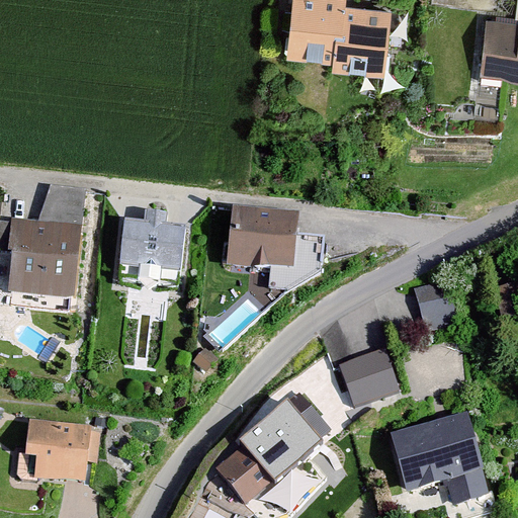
[(346,0),(292,0),(286,61),(333,66),(336,41),(342,42),(346,8),(346,0)]
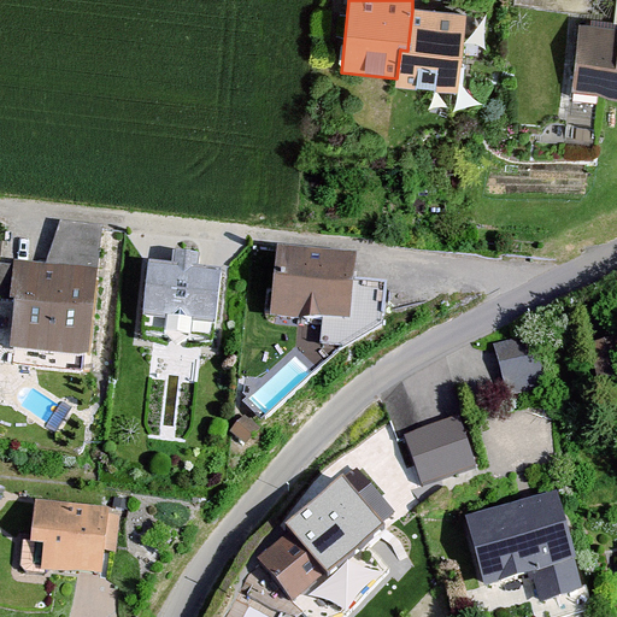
[(591,25),(579,24),(571,97),(616,100),(616,0),(615,23),(591,21),(591,25)]
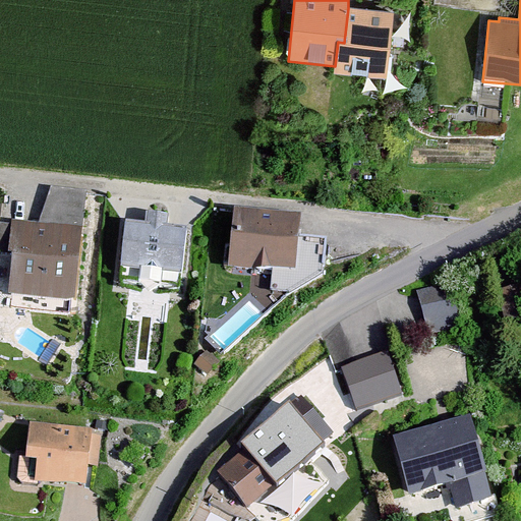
[(394,13),(348,8),(344,43),(338,42),(335,66),(335,73),(387,79),(394,13)]
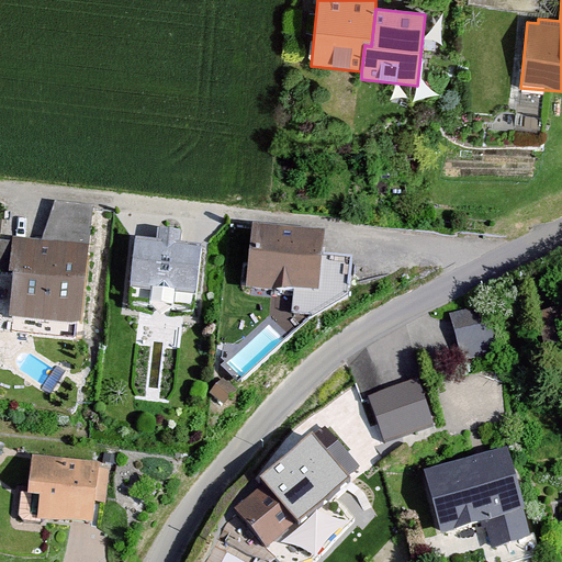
[(81,322),(93,204),(55,201),(42,239),(13,236),(12,240),(0,238),(0,270),(13,272),(9,315),(13,315),(12,332),(76,338),(77,322),(81,322)]
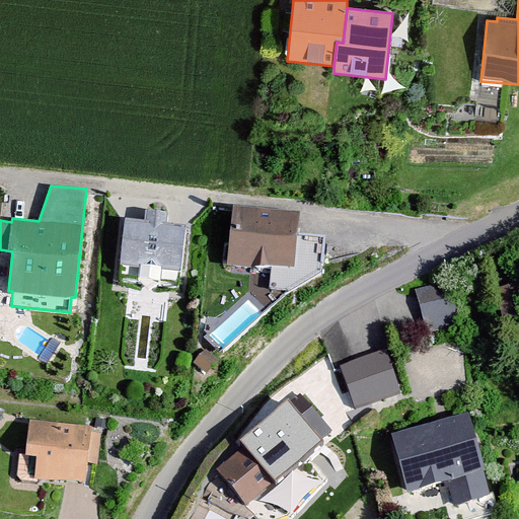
[(300,212),(233,205),(227,265),(271,269),(269,289),(290,291),(323,270),(326,235),(298,232),(300,212)]
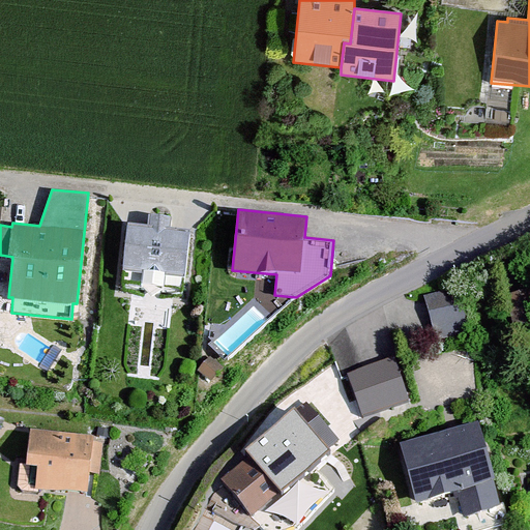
[(147,225),(127,223),(121,284),(142,286),(151,296),(164,288),(183,290),(189,229),(172,227),(173,216),(148,213),(147,225)]
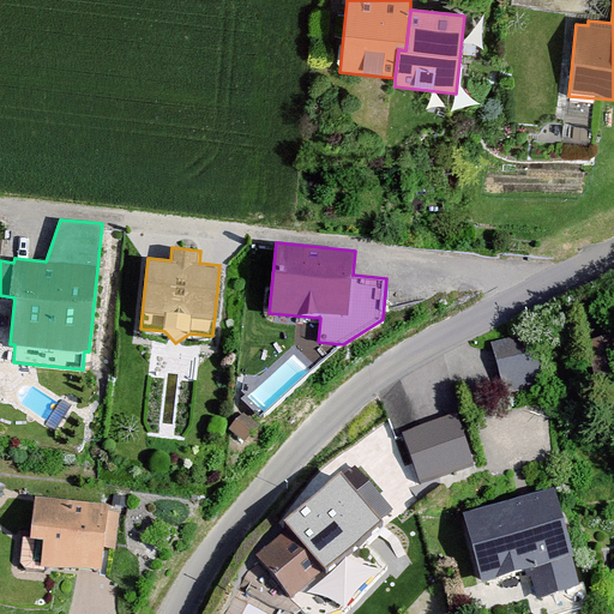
[(534,331),(492,342),(505,393),(548,383),(534,331)]
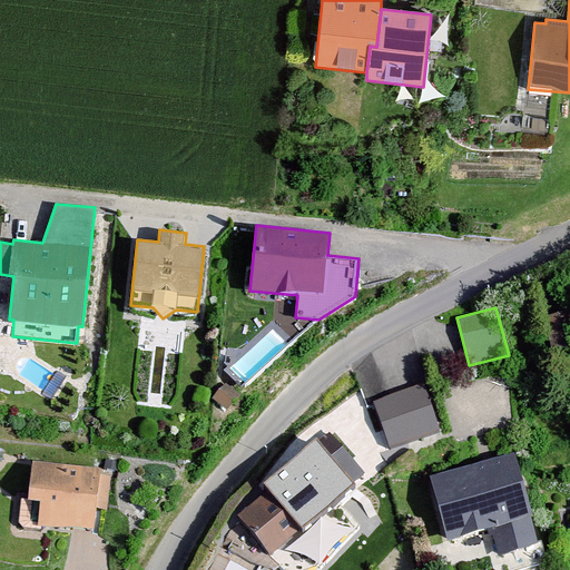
[(225,382),(213,397),(227,410),(239,395),(225,382)]
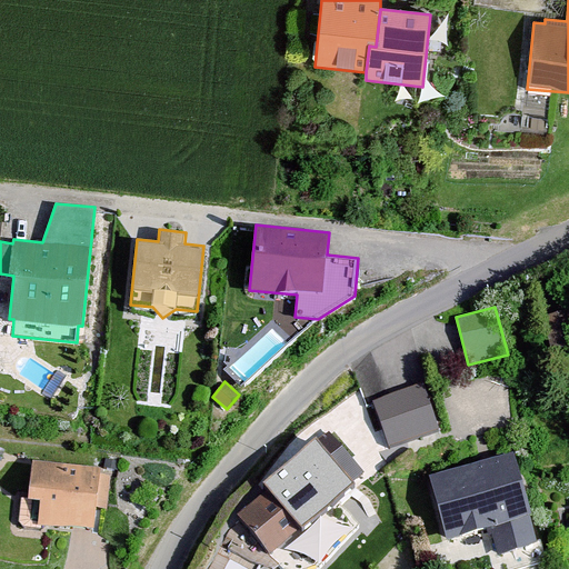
[(423,382),(372,400),(390,449),(440,431),(423,382)]
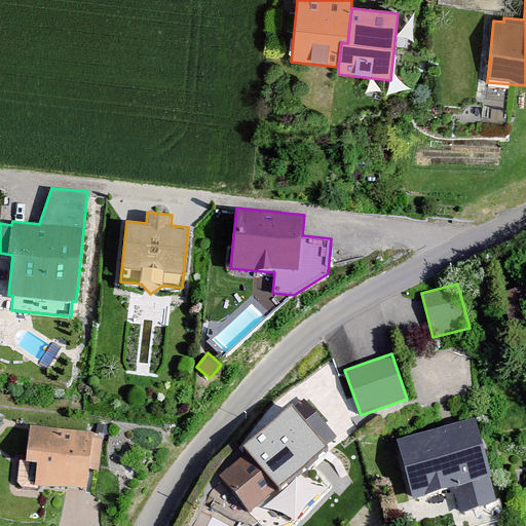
[(249,455),(220,480),(250,516),(278,491),(279,492),(329,451),(327,449),(337,441),(304,402),(295,410),(293,408),(243,450),(249,455)]
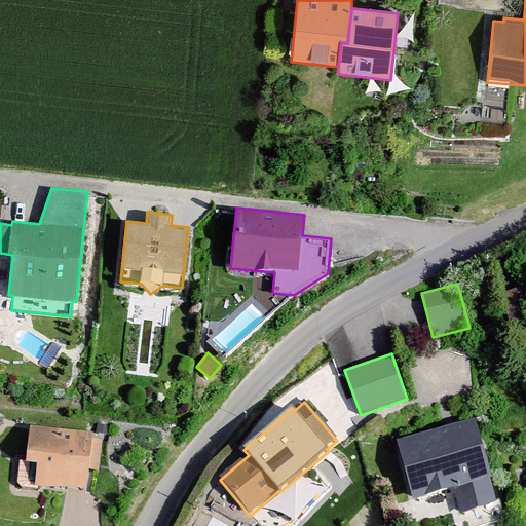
[(477,420),(398,442),(414,500),(455,489),(461,515),(497,504),(490,479),(492,479),(477,420)]
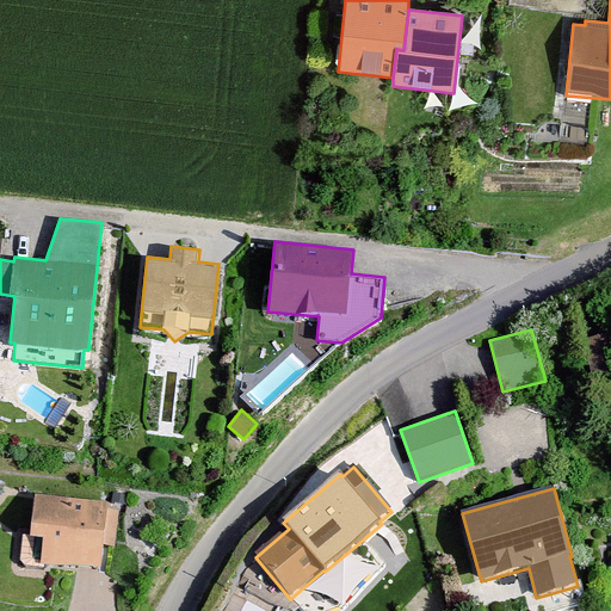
[(97,514),(20,503),(10,568),(87,581),(97,514)]
